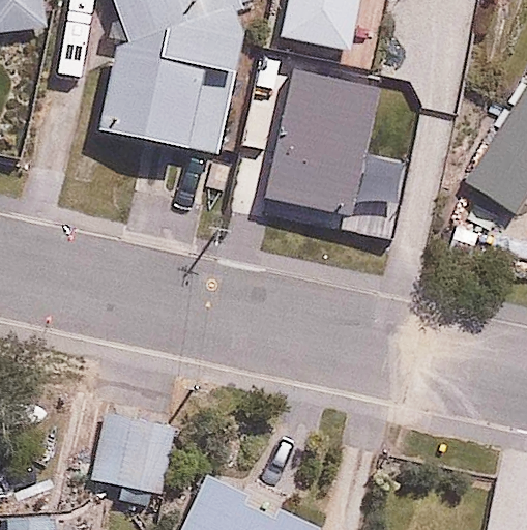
[(0,27),(46,25),(44,0),(0,0),(0,27)]
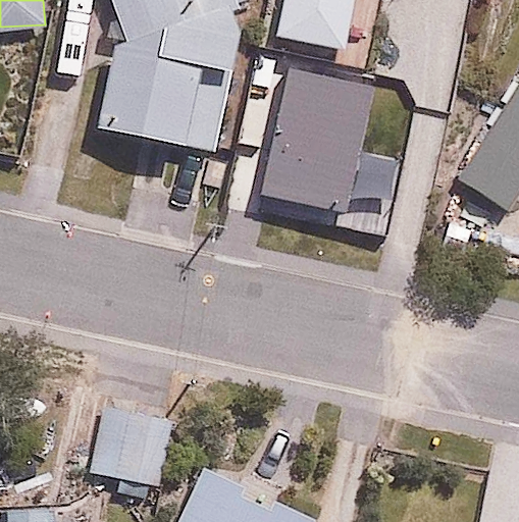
[(86,65),(93,0),(61,0),(55,62),(86,65)]
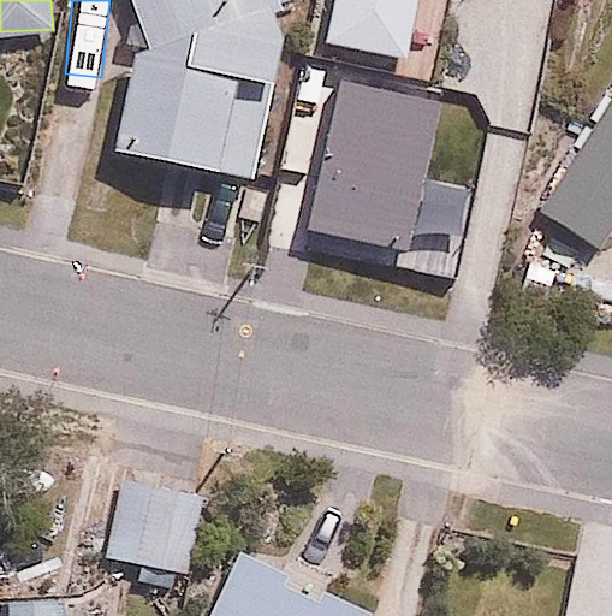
[(280,87),(291,39),(278,0),(136,0),(144,22),(116,148),(253,179),(267,116),(232,108),(238,77),(280,87)]
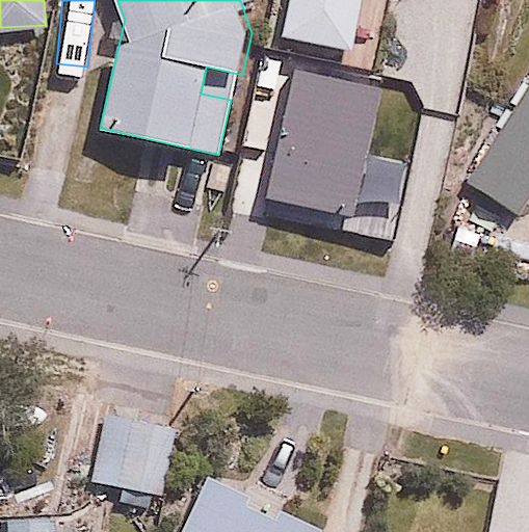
[(284,0),(279,33),(354,47),(363,0),(284,0)]
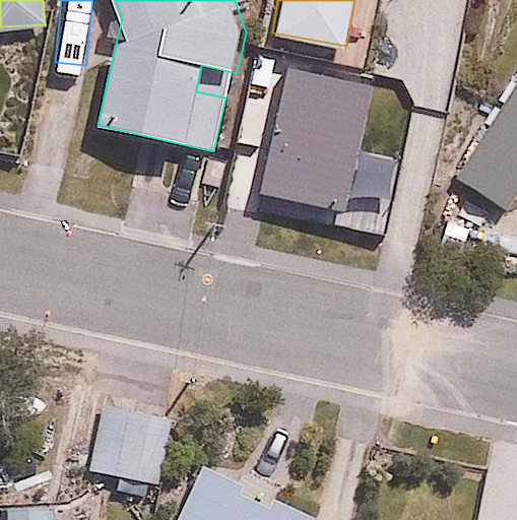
[(244,196),(360,212),(390,194),(404,94),(261,74),(244,196)]
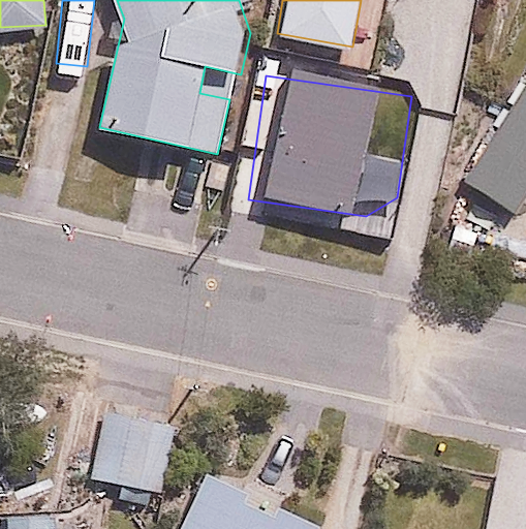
[(525,81),(463,180),(520,216),(525,206),(525,81)]
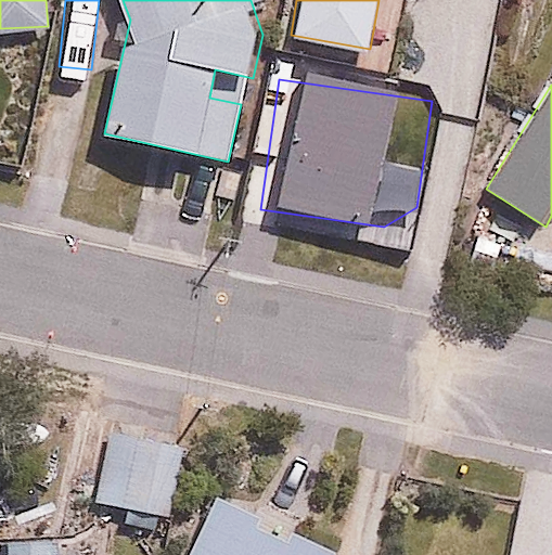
[(170,513),(177,438),(117,433),(111,507),(170,513)]
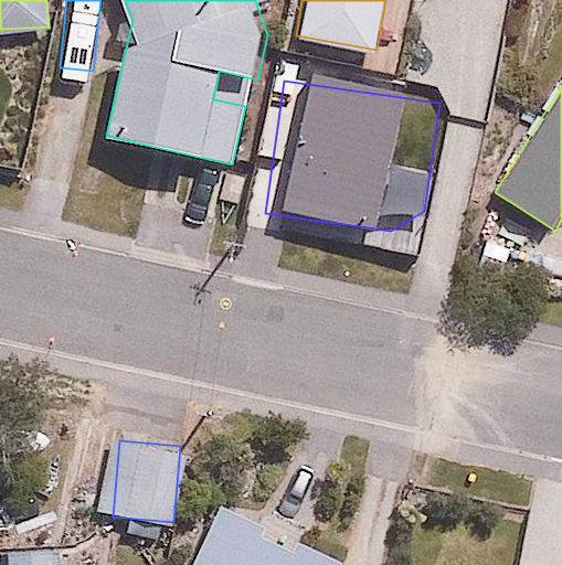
[(341,564),(231,502),(194,564),(341,564)]
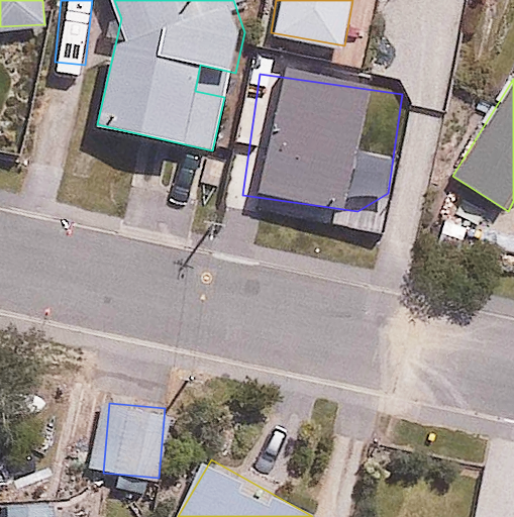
[(98,516),(98,497),(7,502),(8,516),(98,516)]
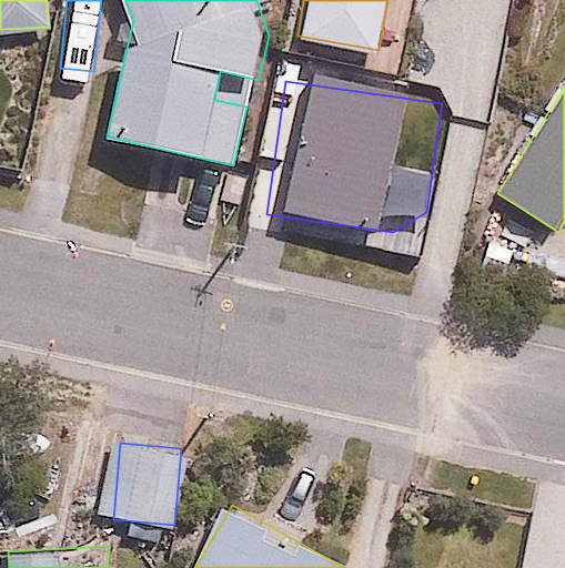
All buildings are outlined.
